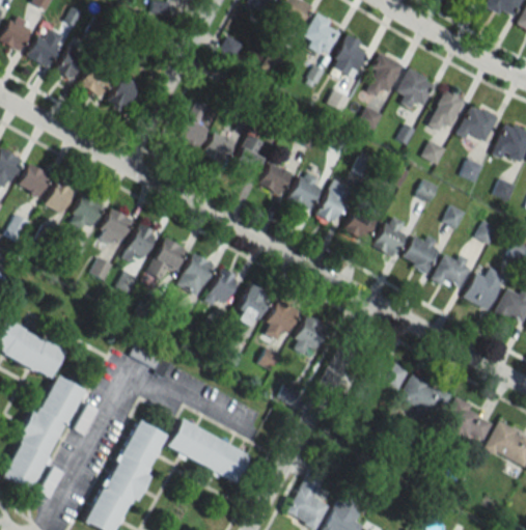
[(53,0),(33,0),(32,3),(47,11),(53,0)]
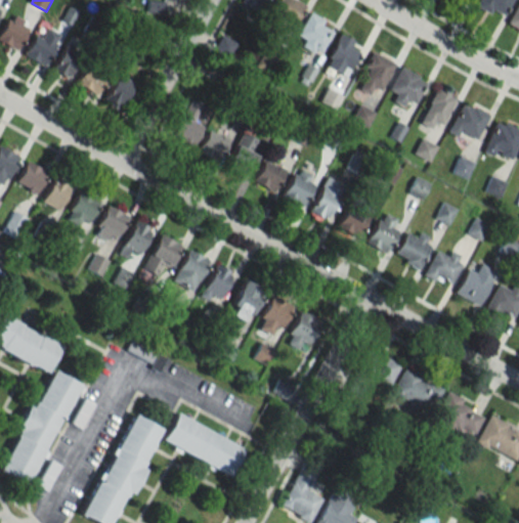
[(246,0),(243,5),(263,17),(272,0),(246,0)]
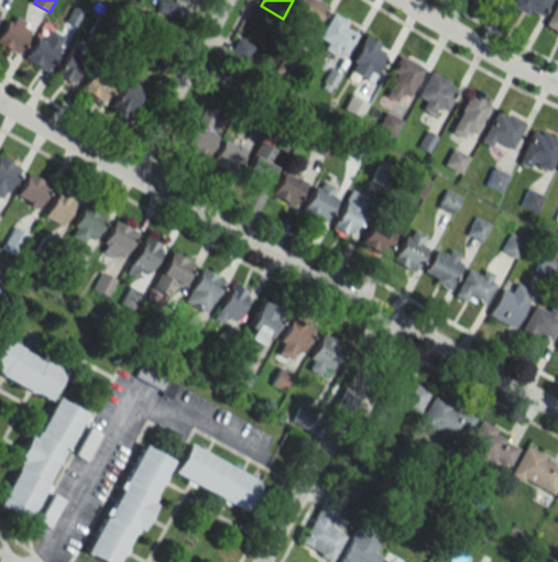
[(332,7),(319,0),(303,0),(296,13),(320,28),(332,7)]
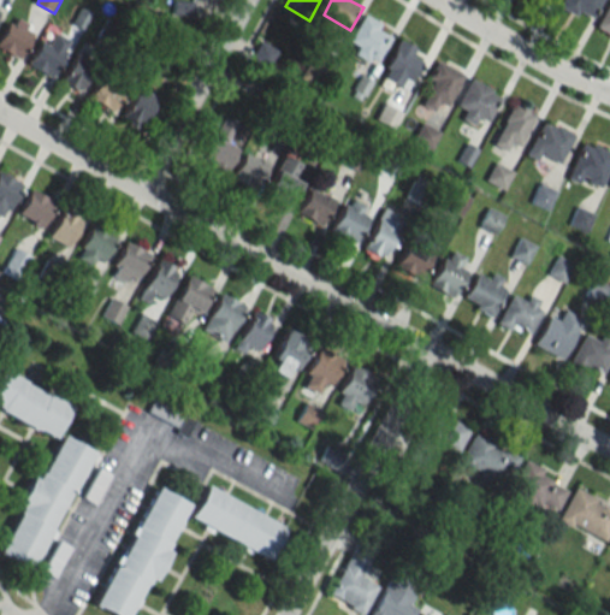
[(564,0),(561,9),(579,18),(581,12),(594,19),(605,0),(564,0)]
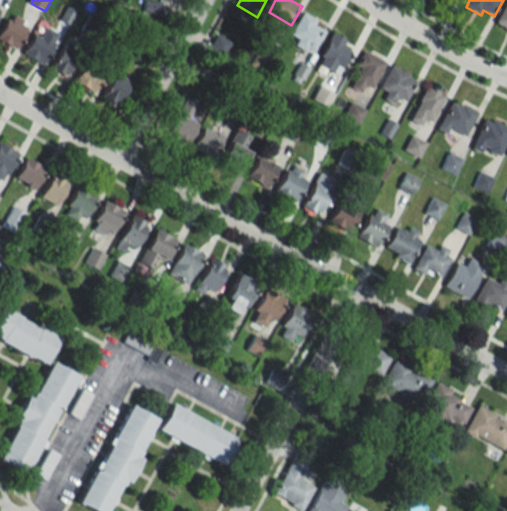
[(164,14),(166,3),(148,1),(147,12),(164,14)]
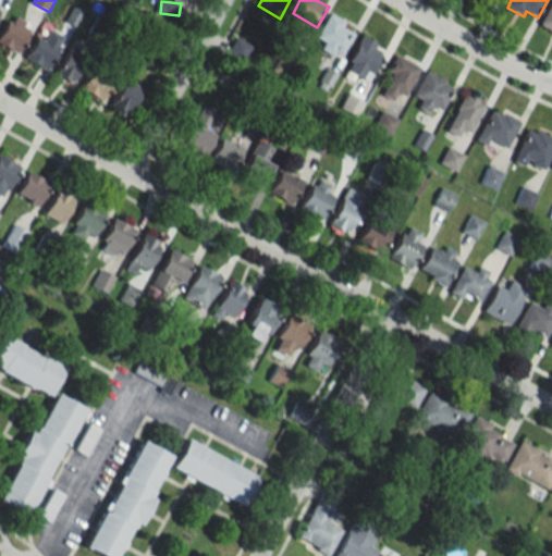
[(551,31),(542,26),(551,9),(551,31)]
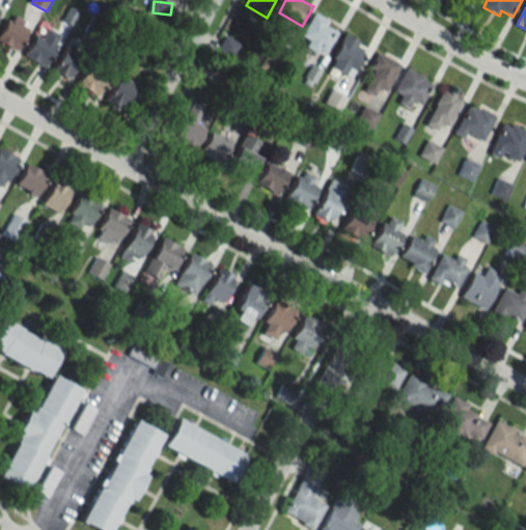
[(34,26),(14,14),(0,37),(0,40),(20,52),(34,26)]
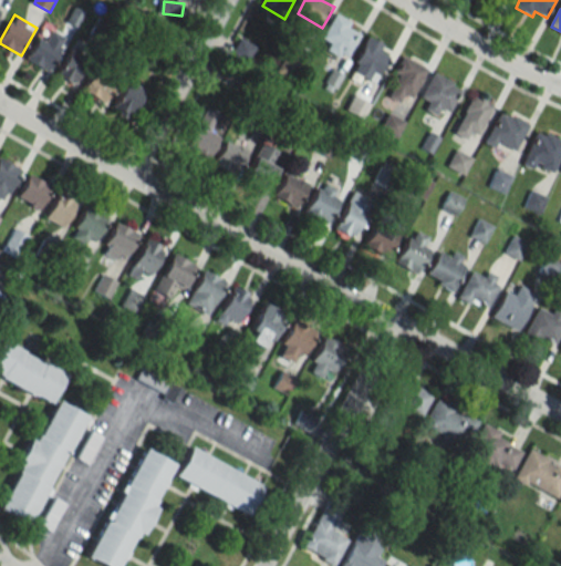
[(365,29),(339,14),(322,45),(347,60),(365,29)]
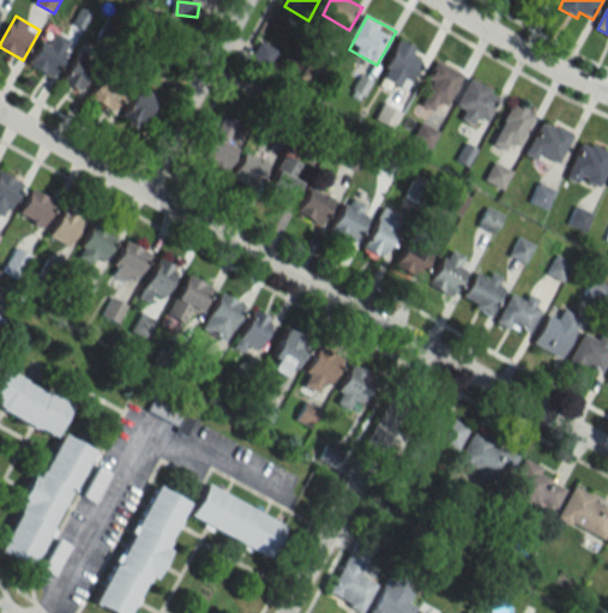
[(168,43),(191,56),(200,40),(178,26),(168,43)]
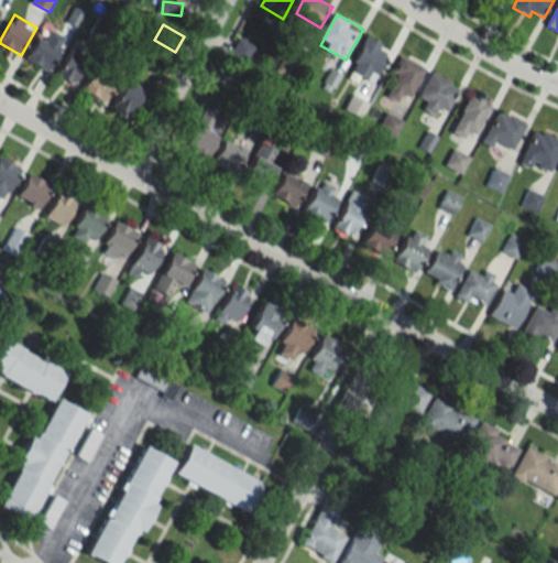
[(29,61),(50,72),(68,39),(54,31),(48,40),(42,36),(29,61)]
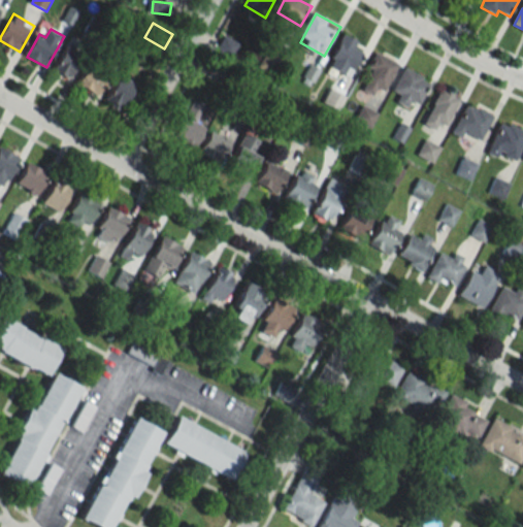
[(220,48),(234,58),(243,44),(229,35),(220,48)]
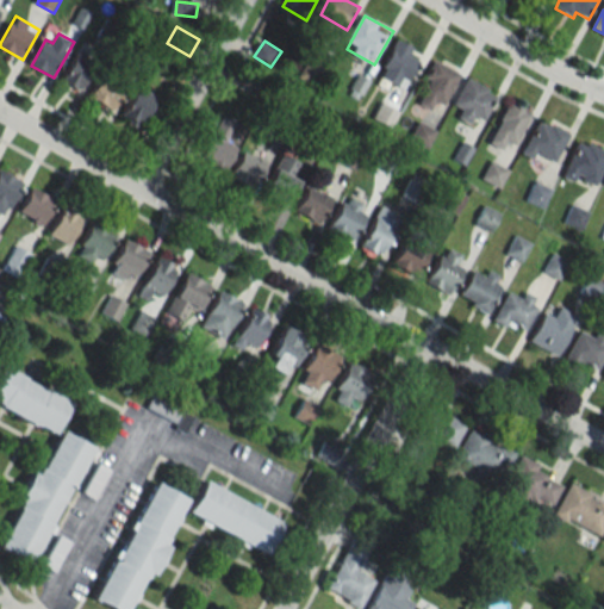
[(381,76),(408,91),(422,62),(413,57),(418,49),(400,41),(381,76)]
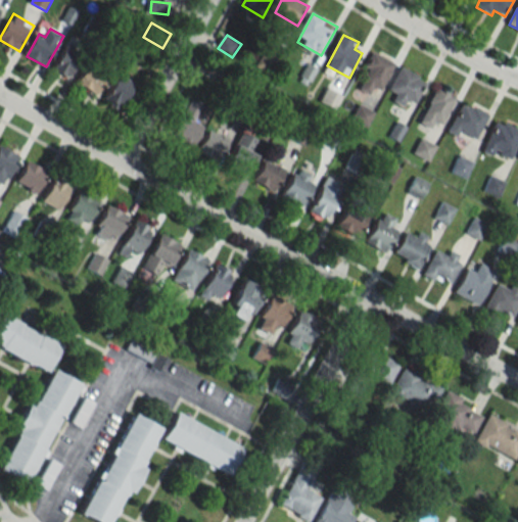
[(87,49),(71,41),(55,72),(72,80),(87,49)]
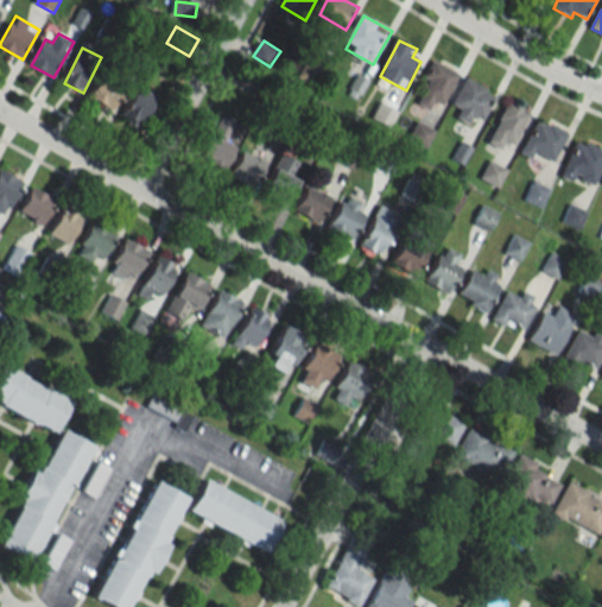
[(302,78),(317,87),(327,67),(311,58),(302,78)]
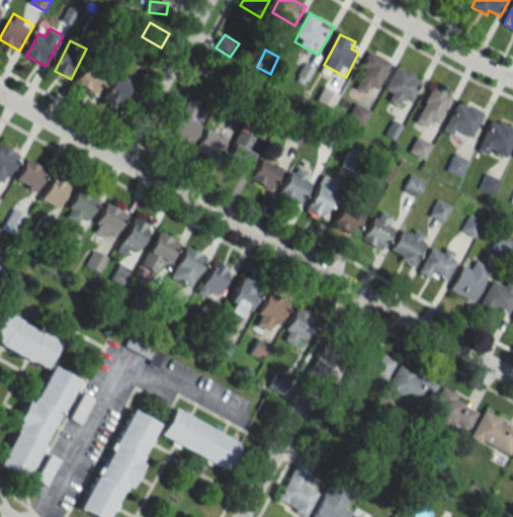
[(392,62),(371,53),(355,88),(376,97),(392,62)]
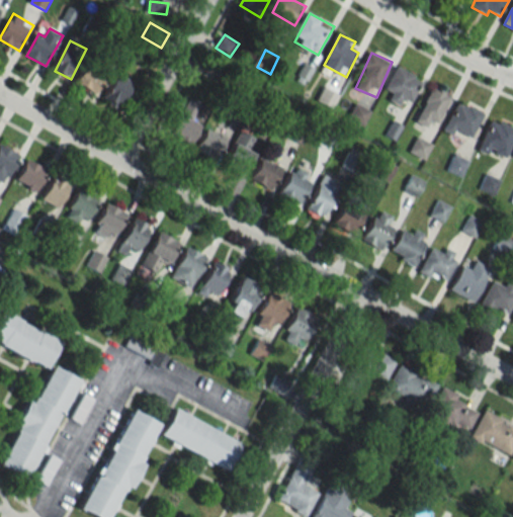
[(98,95),(112,72),(92,60),(79,84),(98,95)]
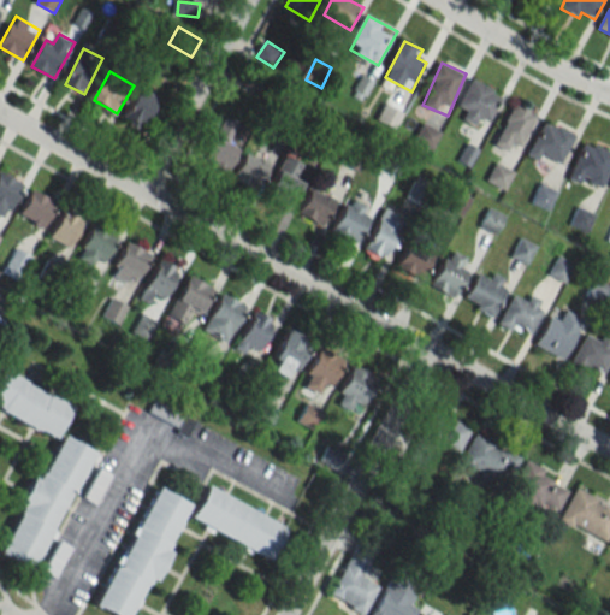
[(462,107),(471,111),(466,120),(478,125),(481,116),(493,120),(504,93),(473,81),(462,107)]
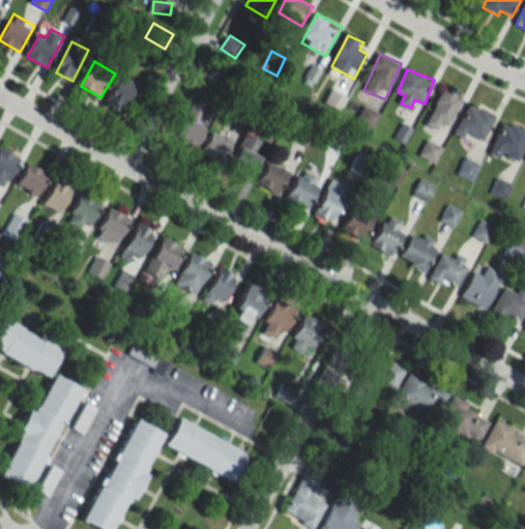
[(108,101),(124,111),(139,85),(122,76),(108,101)]
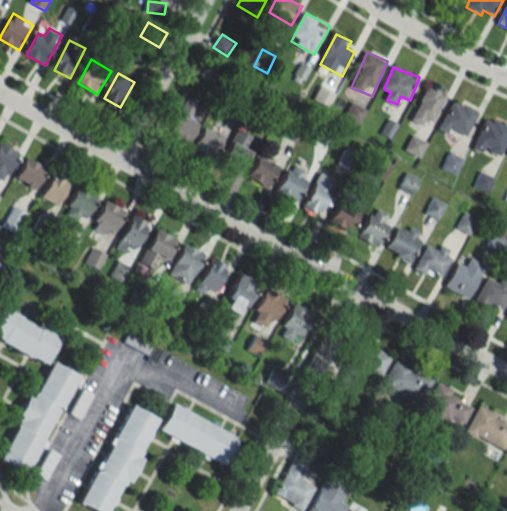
[(330,108),(338,94),(324,86),(316,100),(330,108)]
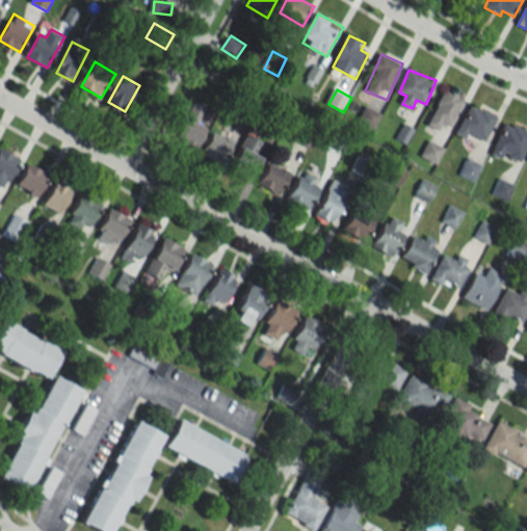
[(429,126),(446,133),(463,98),(446,89),(429,126)]
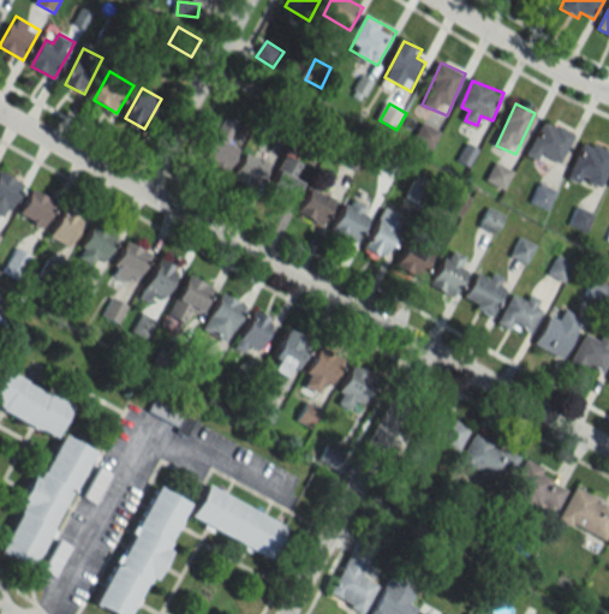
[(531,158),(562,167),(574,132),(544,121),(531,158)]
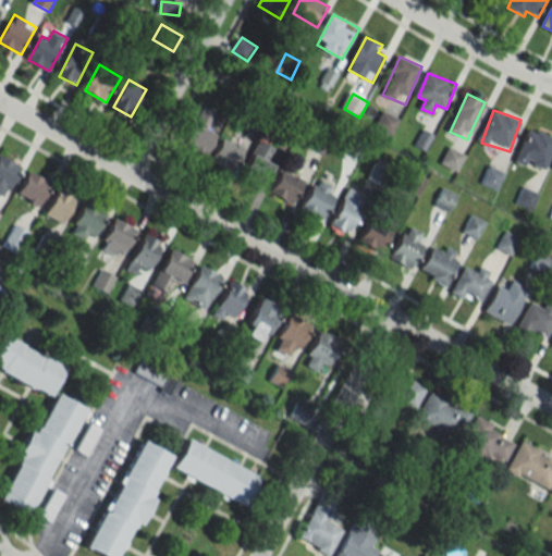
[(208,127),(213,118),(204,112),(186,146),(207,158),(220,134),(208,127)]
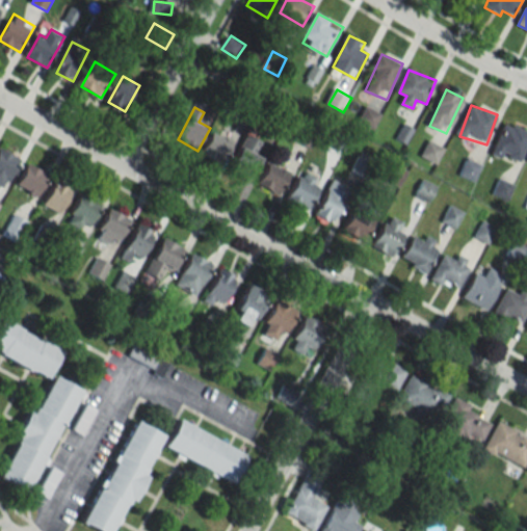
[(360,122),(375,130),(384,114),(368,107),(360,122)]
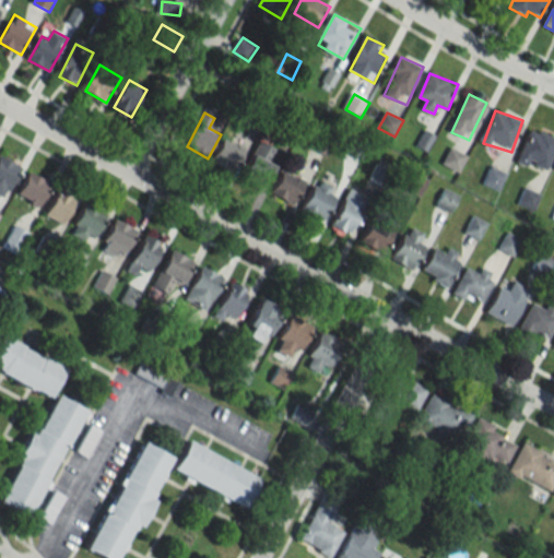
[(519,163),(546,174),(553,156),(553,137),(533,129),(519,163)]
